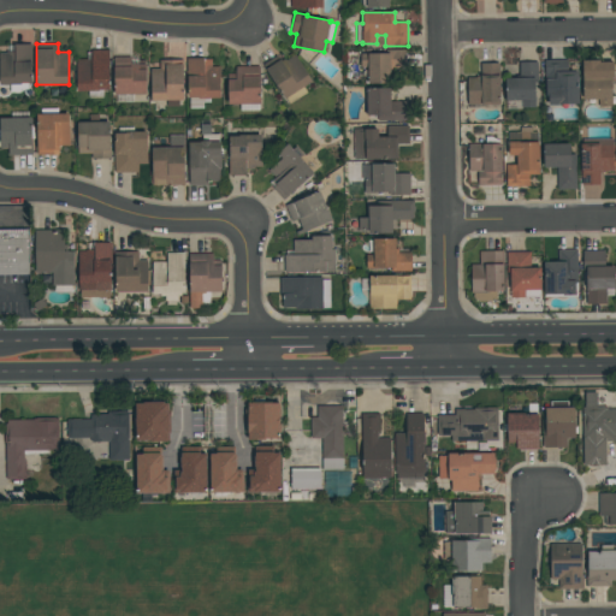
[(31,45),(31,83),(28,83),(28,89),(21,89),(21,93),(11,93),(11,84),(0,84),(0,52),(6,52),(6,51),(15,51),(15,45),(31,45)]
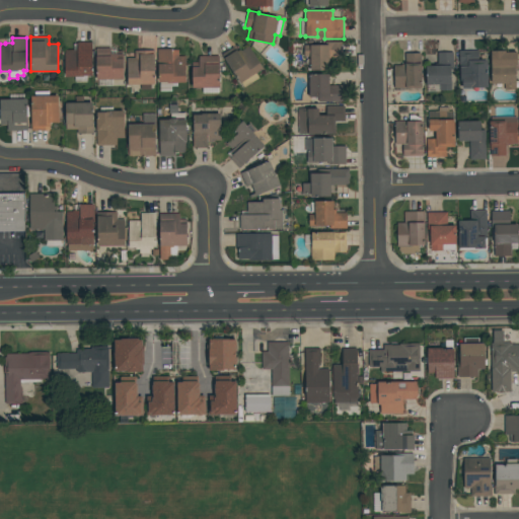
[(303,45),(327,45),(327,42),(342,42),(342,58),(328,58),(328,70),(310,70),(310,57),(303,57),(303,45)]
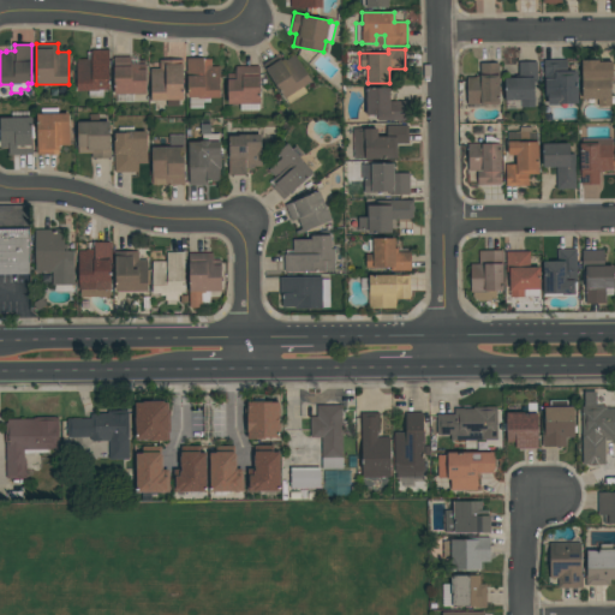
[(77,59),(91,59),(91,51),(109,51),(109,90),(103,90),(103,96),(88,96),(88,91),(77,91),(77,59)]
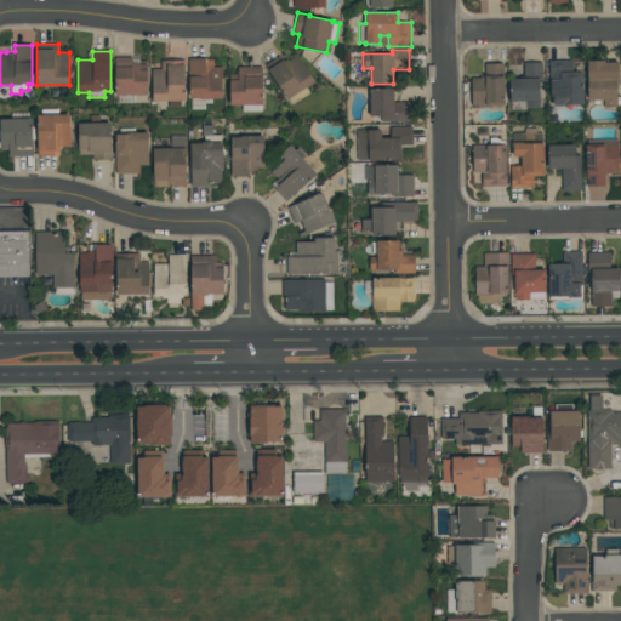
[(286,100),(266,64),(279,56),(281,61),(283,60),(284,61),(288,60),(289,61),(297,56),(314,83),(306,87),(309,93),(292,104),(289,98),(286,100)]
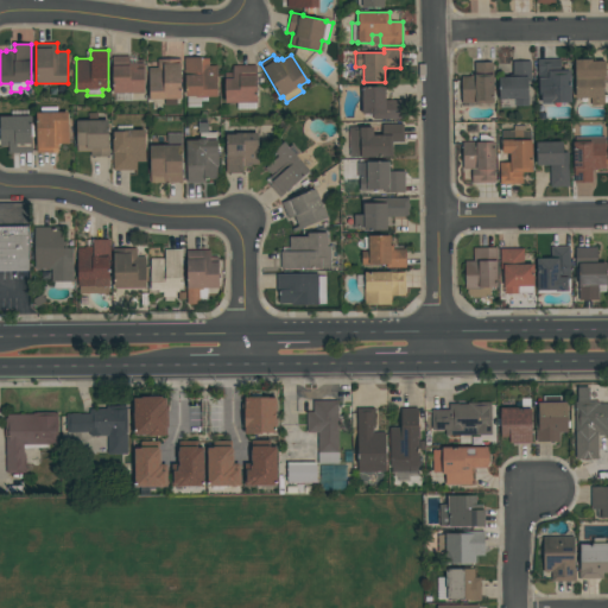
[(144,93),(113,93),(113,56),(128,56),(128,63),(144,63),(144,93)]
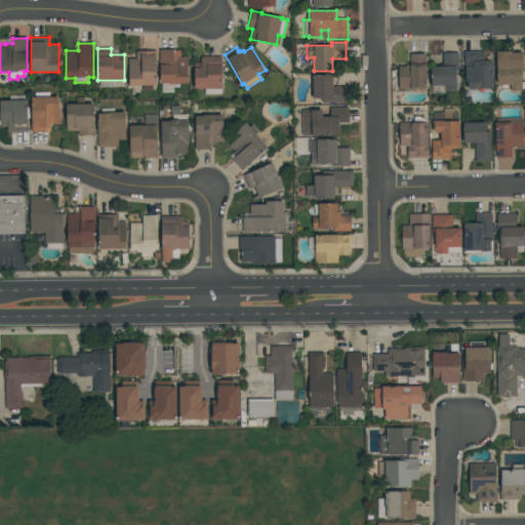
[(188,84),(179,84),(179,87),(173,87),(173,92),(162,92),(162,83),(160,83),(160,62),(159,62),(159,50),(180,50),(180,56),(188,56),(188,84)]
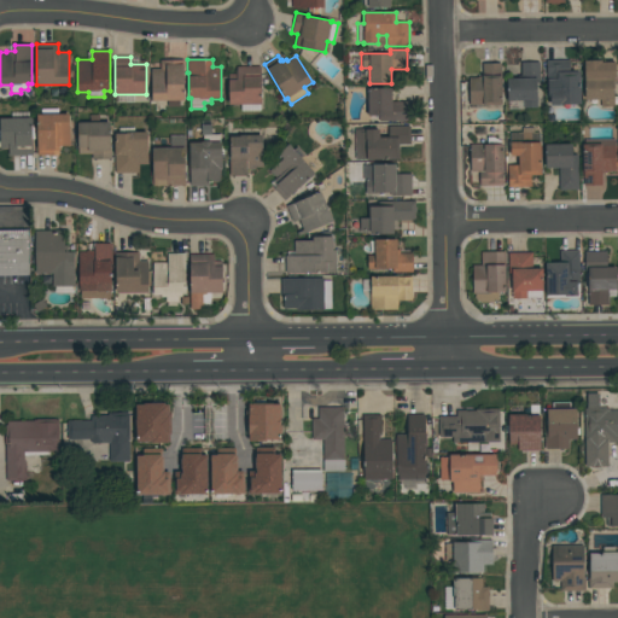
[(159,60),(184,60),(184,100),(180,100),(180,108),(168,108),(168,100),(151,100),(151,69),(159,69),(159,60)]
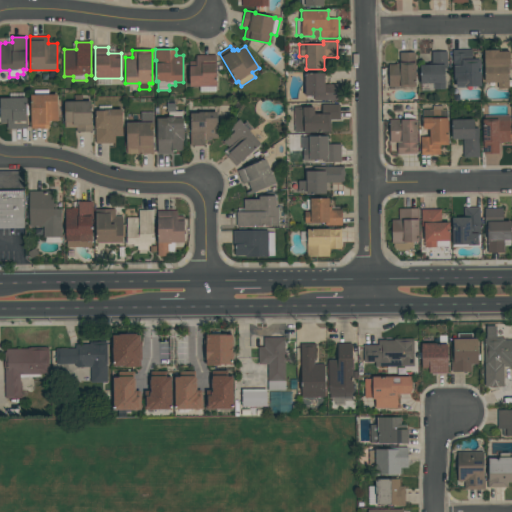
[(481,86),(467,86),(467,87),(456,87),(456,80),(454,80),(454,66),(453,66),(453,50),(472,50),(472,59),(481,59),(481,86)]
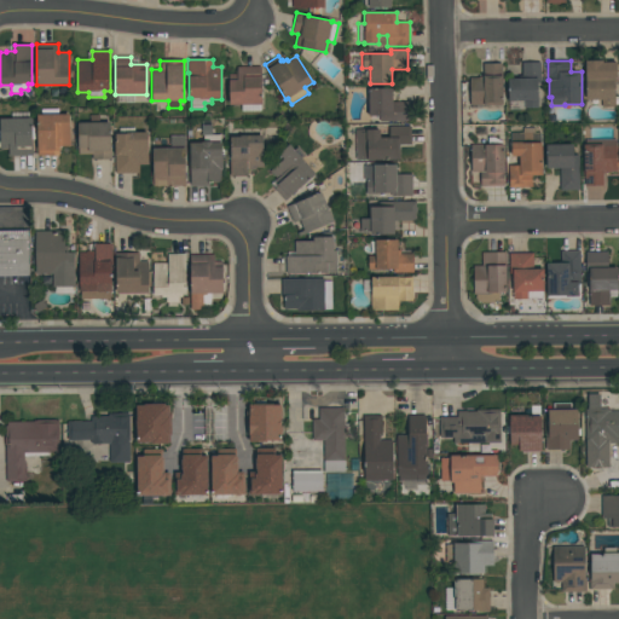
[(614,108),(601,108),(601,100),(585,100),(585,64),(585,61),(602,61),(602,62),(617,62),(617,82),(614,82),(614,108)]
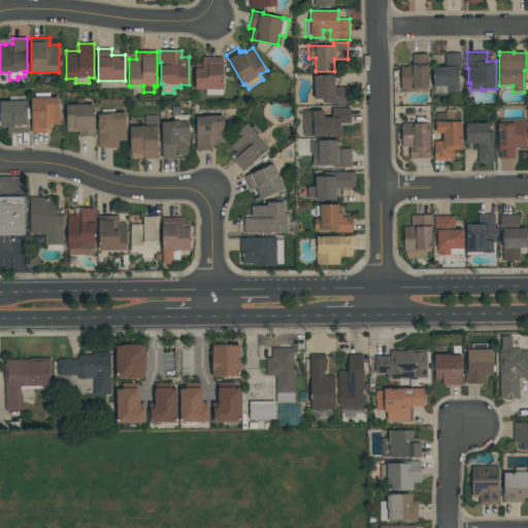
[(433,86),(433,67),(444,67),(444,53),(461,53),(461,70),(459,70),(459,92),(448,92),(448,86),(433,86)]
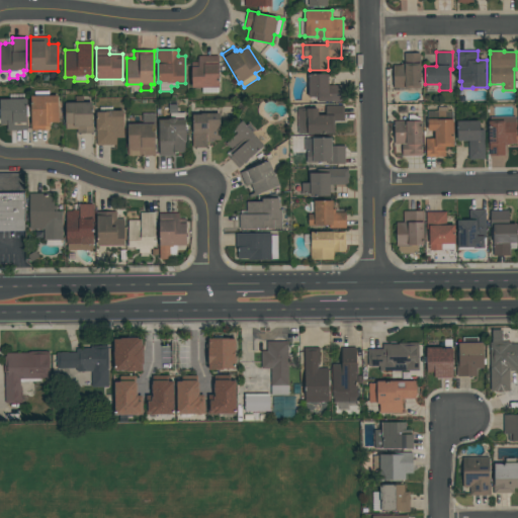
[(421,88),(393,88),(393,65),(405,65),(404,53),(420,53),(420,63),(421,88)]
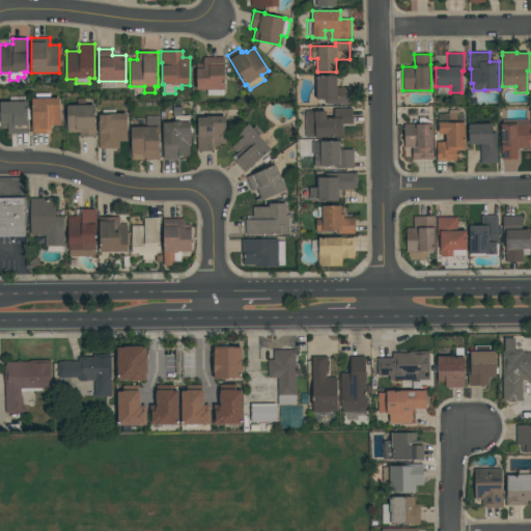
[(224,90),(223,90),(223,95),(206,95),(206,90),(196,90),(196,63),(203,63),(203,57),(224,57),(224,90)]
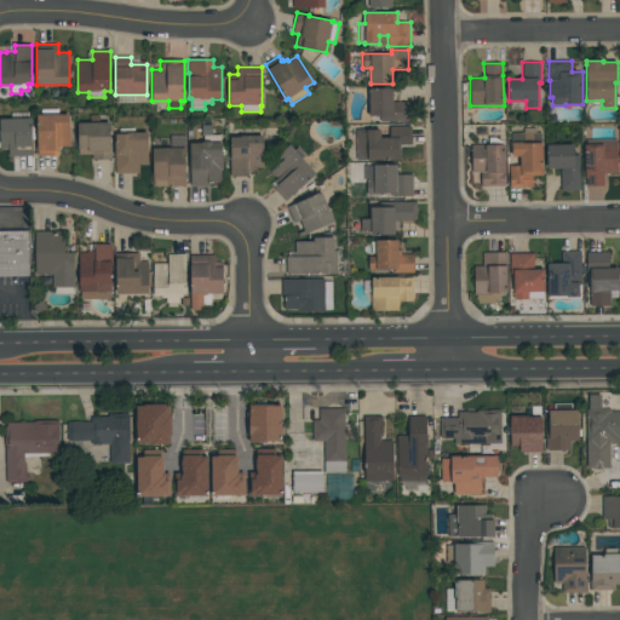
[(413,121),(380,121),(380,116),(369,116),(369,89),(392,89),(392,102),(413,102),(413,121)]
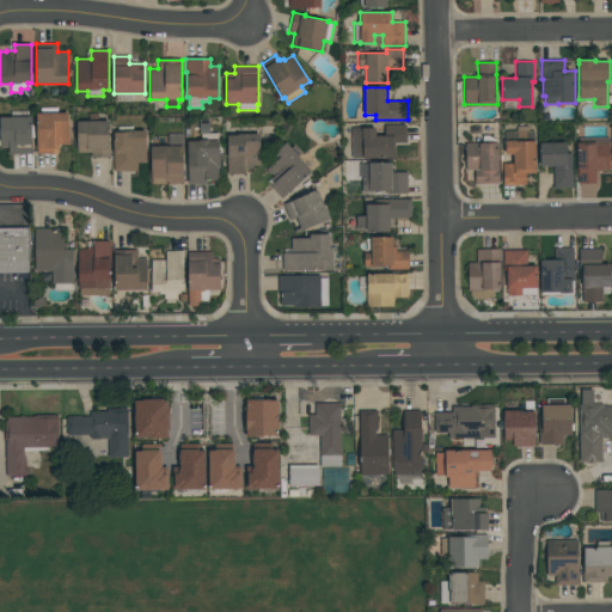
[(68,145),(56,145),(56,154),(36,154),(36,114),(41,114),(41,108),(57,108),(57,114),(68,114),(68,145)]
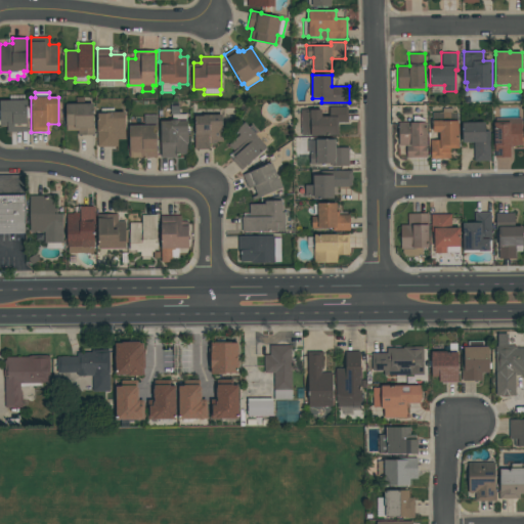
[(0,100),(9,100),(9,99),(28,99),(28,107),(30,107),(30,118),(28,118),(28,132),(7,132),(7,126),(0,126),(0,100)]
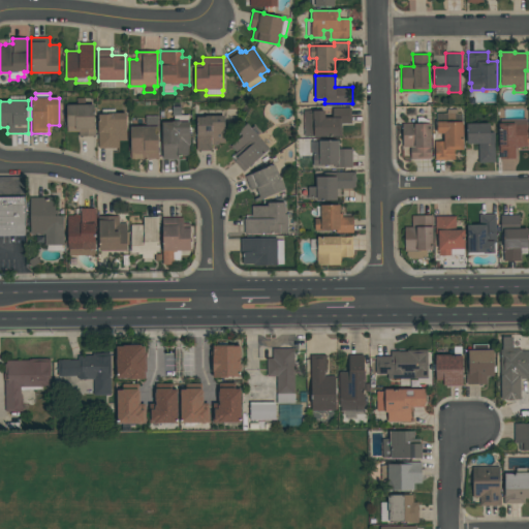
[(95,104),(95,126),(95,136),(79,136),(79,131),(66,131),(66,104),(95,104)]
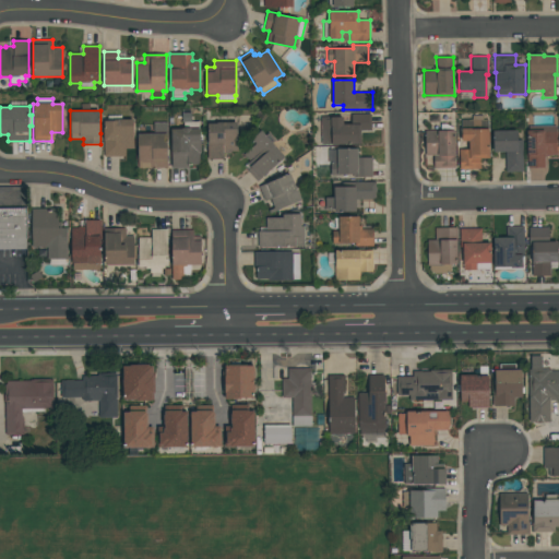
[(321,144),(321,117),(343,117),(343,123),(351,123),(351,114),(371,114),(371,130),(360,130),(360,144),(321,144)]
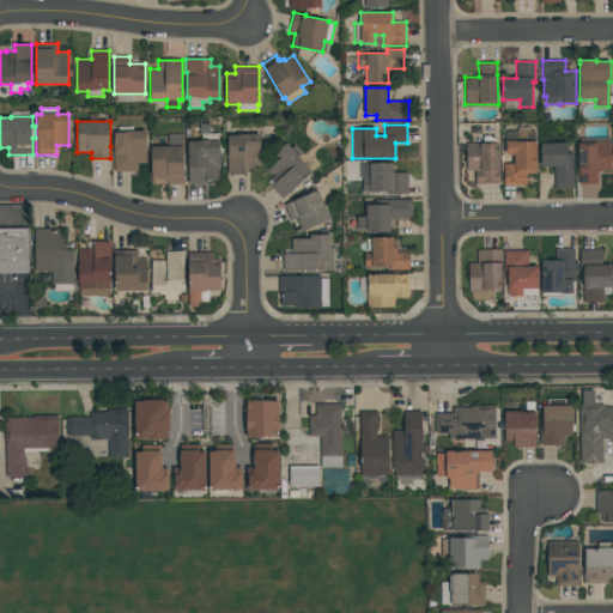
[(527,186),(503,186),(503,164),(514,164),(514,155),(507,155),(507,131),(517,131),(517,126),(529,126),(529,131),(535,131),(535,141),(536,141),(536,174),(527,174),(527,186)]
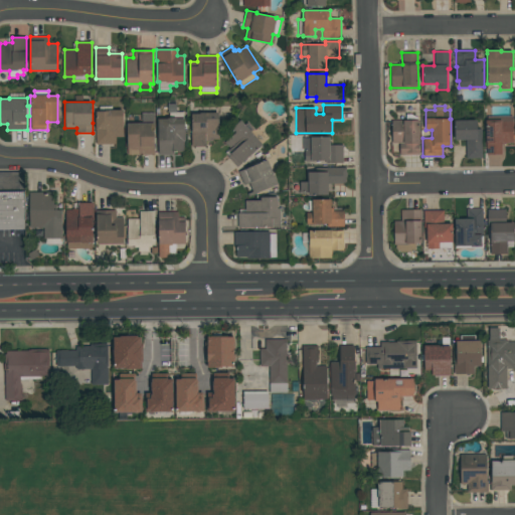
[(116,144),(96,144),(96,112),(109,112),(109,110),(123,110),(123,137),(116,137),(116,144)]
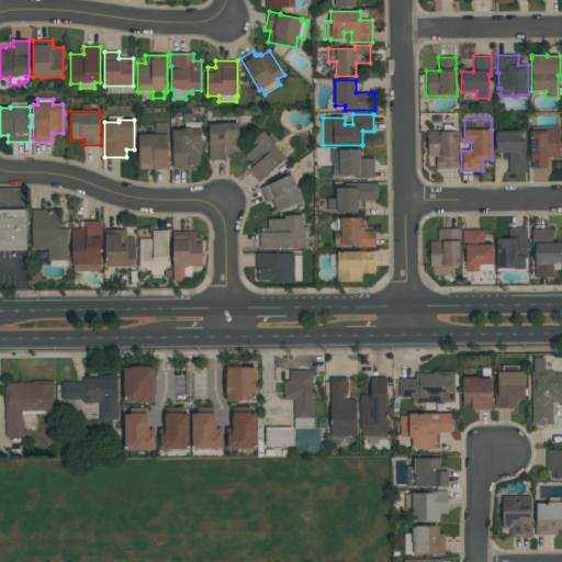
[(172,168),(172,130),(182,130),(182,128),(184,128),(184,123),(192,123),(192,122),(200,122),(200,130),(202,130),(202,155),(201,155),(201,166),(190,166),(190,168),(172,168)]
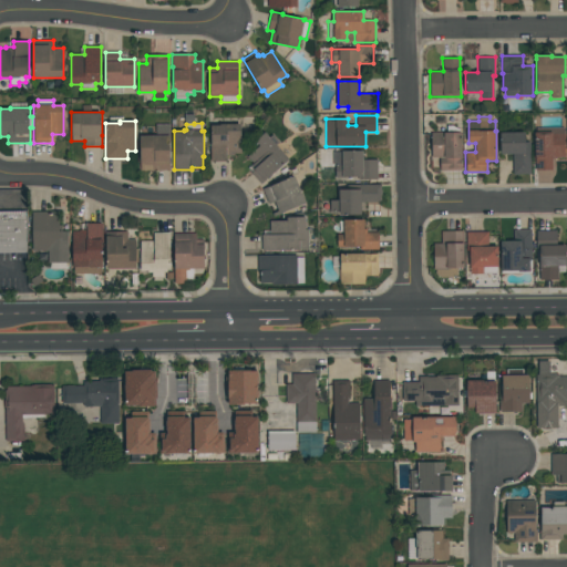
[(140,171),(140,135),(156,135),(156,124),(169,124),(169,171),(140,171)]
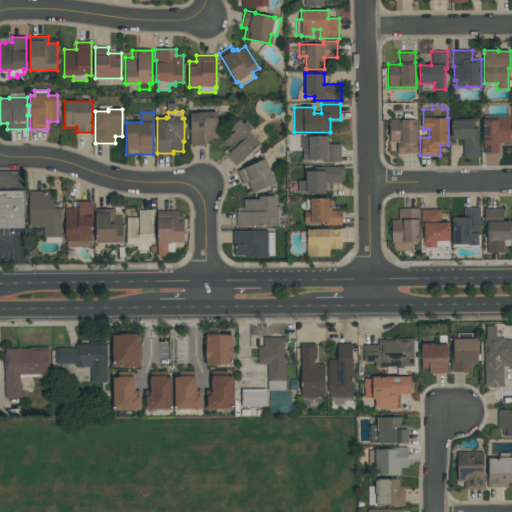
[(190,113),(199,113),(199,112),(217,112),(217,139),(211,139),(211,141),(205,141),(205,146),(190,146),(190,129),(190,113)]
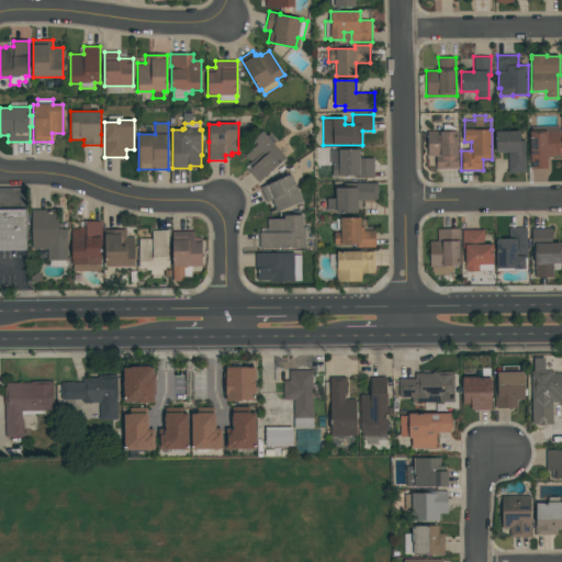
[(428,156),(428,132),(442,132),(442,124),(448,124),(456,128),(456,132),(458,132),(458,160),(457,160),(457,169),(436,169),(436,156),(428,156)]
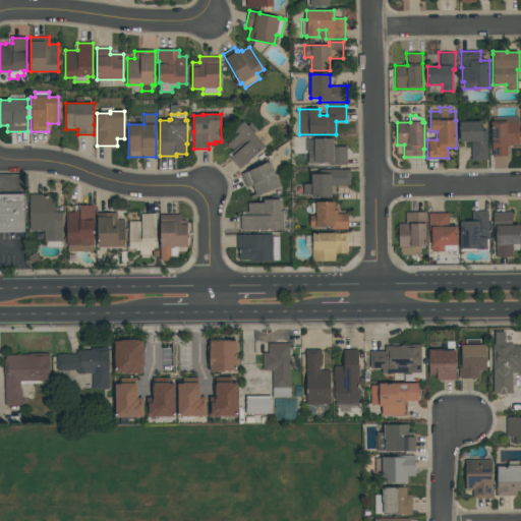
[(491,157),(491,121),(493,121),(493,117),(519,117),(519,136),(520,136),(520,143),(519,143),(519,145),(508,145),(508,157),(491,157)]
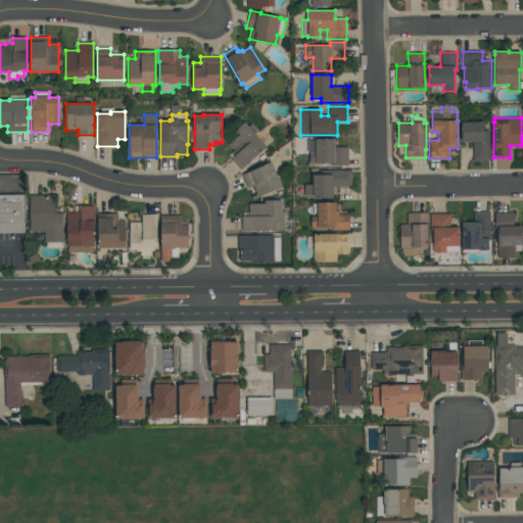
[(240,170),(232,159),(234,156),(236,154),(228,144),(239,135),(235,130),(244,122),(248,127),(251,124),(257,131),(254,134),(267,147),(240,170)]
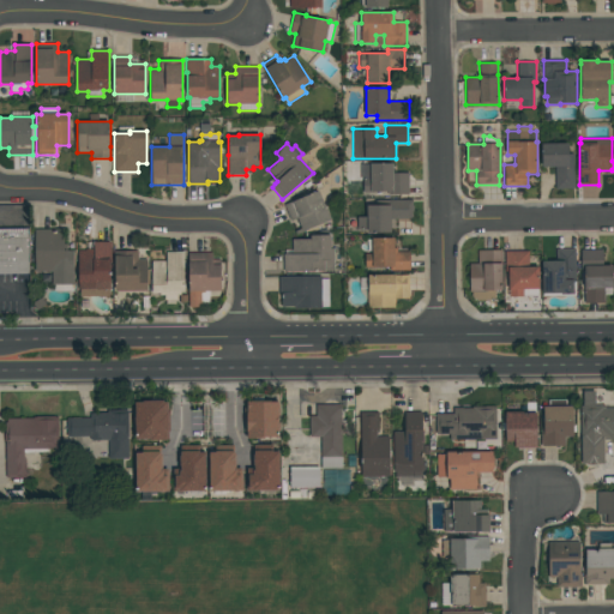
[(555,167),(541,167),(541,143),(569,143),(569,154),(573,154),(573,188),(555,188),(555,167)]
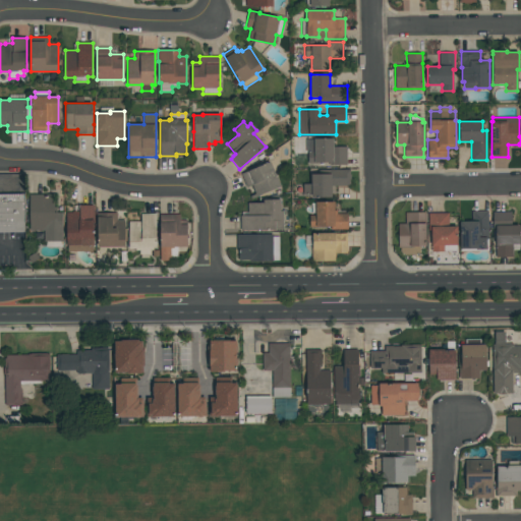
[(333,138),(333,147),(346,147),(346,165),(330,165),(330,163),(317,163),(317,164),(307,164),(307,153),(306,153),(306,139),(314,139),(314,138),(333,138)]
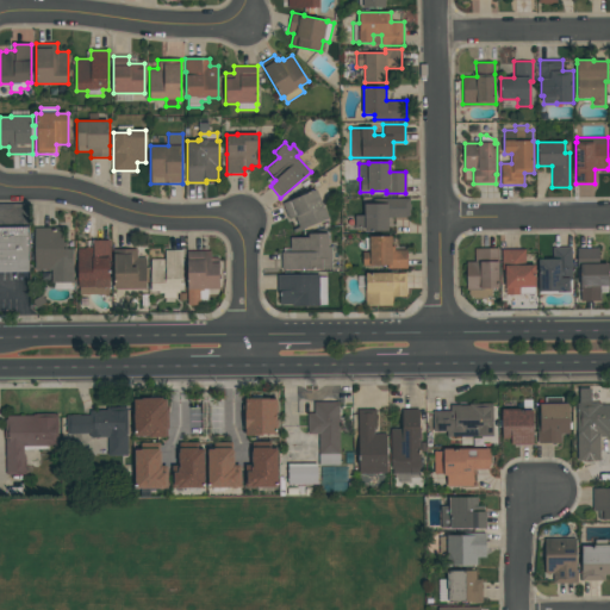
[(329,218),(294,232),(293,230),(299,226),(294,217),(288,219),(282,204),(316,190),(329,218)]
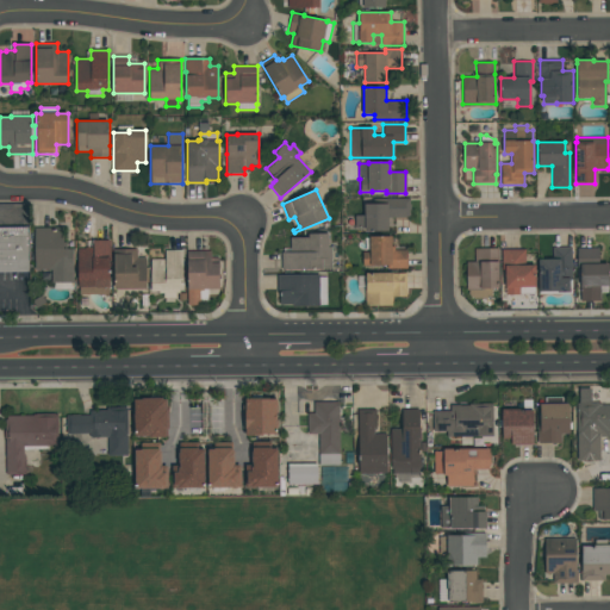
[(355,228),(355,215),(363,215),(363,204),(373,204),(373,198),(410,198),(410,217),(388,217),(388,231),(365,231),(365,228),(355,228)]
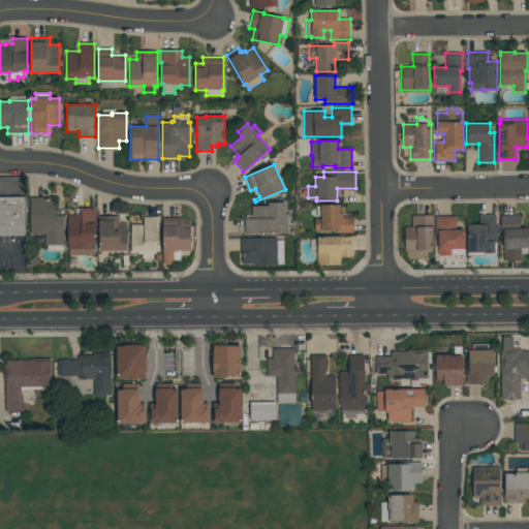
[(0,197),(0,238),(27,238),(26,197),(0,197)]
